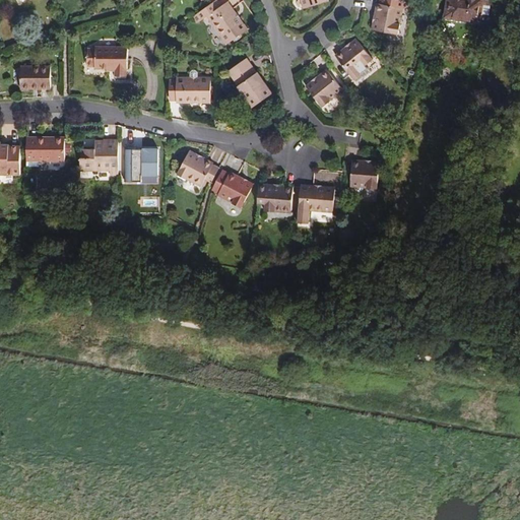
[(217,0),(193,17),(197,23),(207,16),(209,15),(215,24),(213,26),(220,36),(221,35),(229,44),(246,31),(226,3),(221,6),(217,0)]
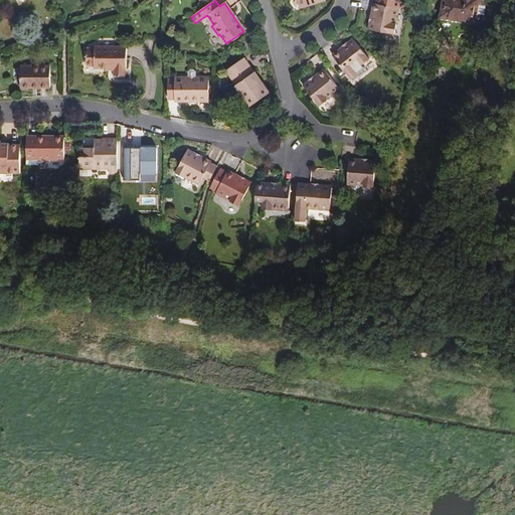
[(321,0),(299,0),(303,9),(322,2),(321,0)]
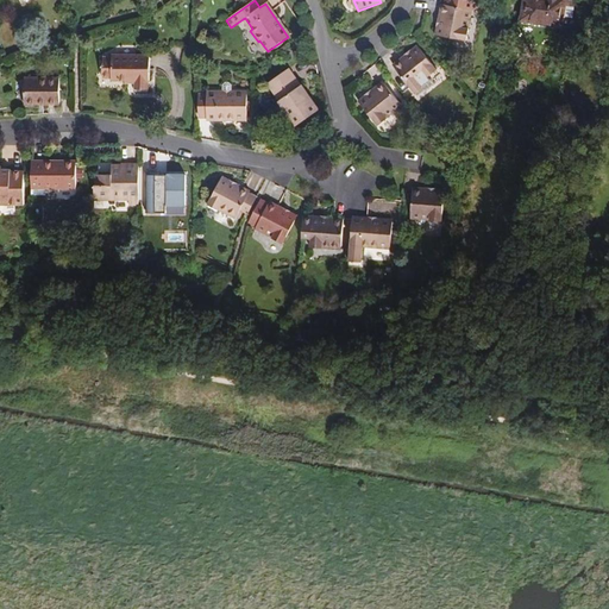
[(523,0),(521,20),(562,26),(563,16),(573,18),(576,0),(523,0)]
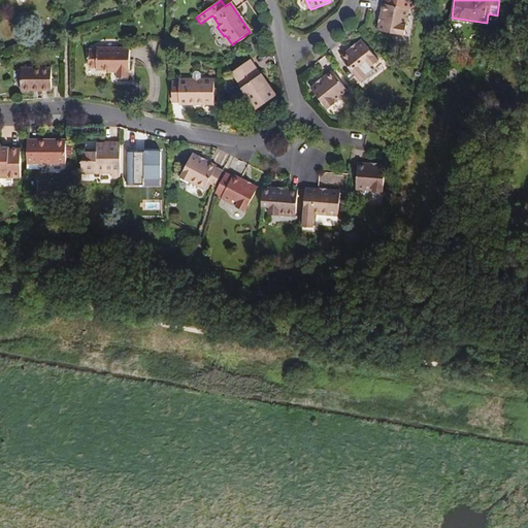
[(231,2),(230,3),(250,32),(252,30),(231,2)]
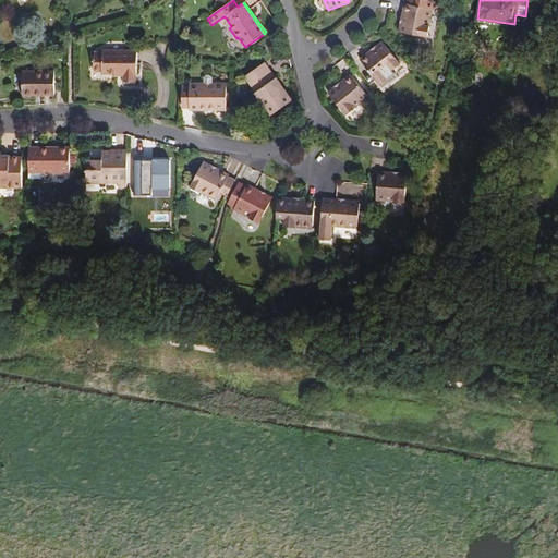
[(433,10),(407,4),(404,19),(401,17),(399,33),(425,37),(428,20),(431,21),(433,10)]
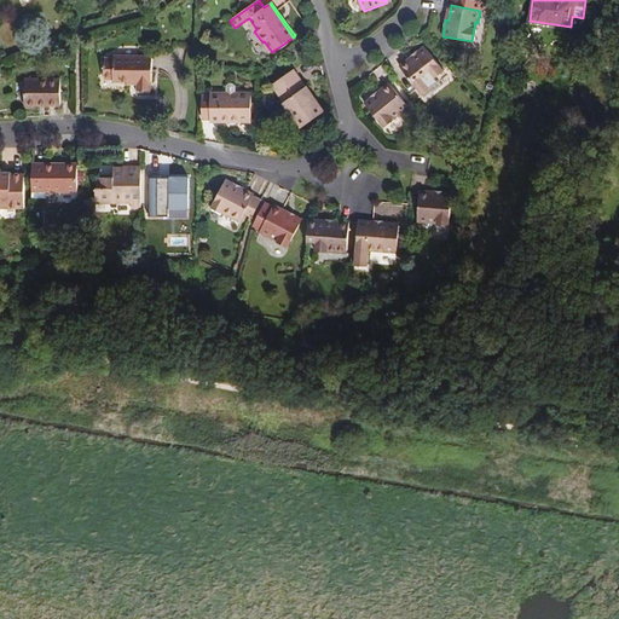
[(249,18),(247,19),(254,32),(256,29),(249,18)]
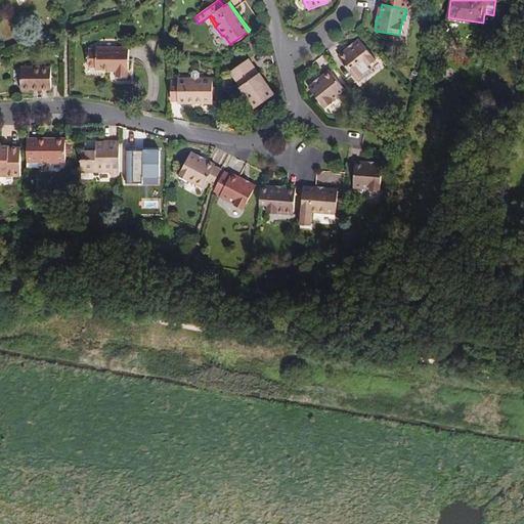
[(223,35),(222,36),(228,45),(230,44),(223,35)]
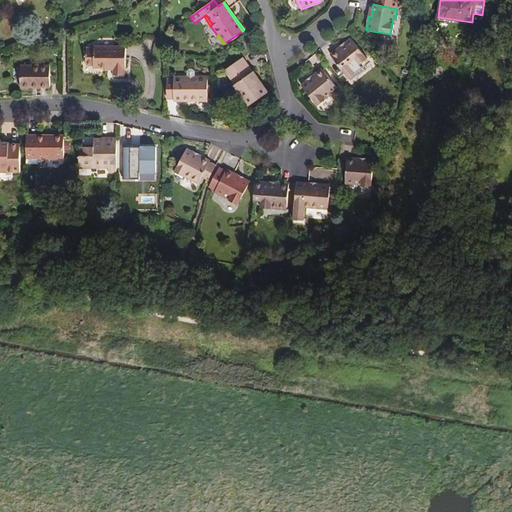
[(350,38),(340,47),(341,49),(352,40),(350,38)]
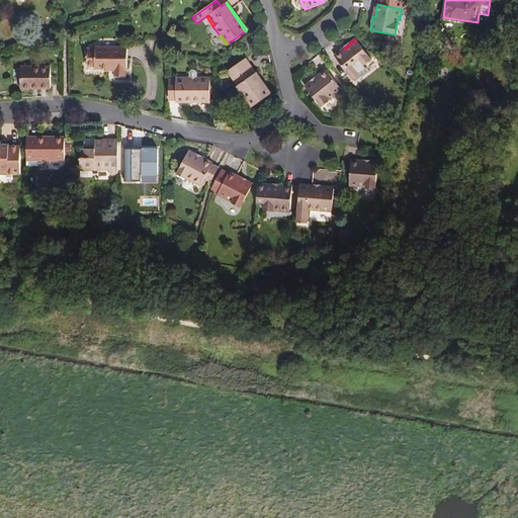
[(334,56),(349,75),(362,65),(363,66),(371,60),(356,40),(345,50),(344,48),(334,56)]
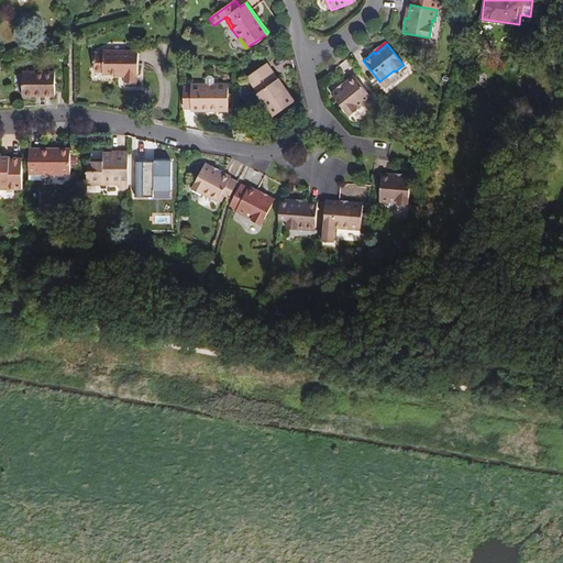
[(125,75),(125,78),(125,83),(138,83),(138,76),(139,77),(139,52),(103,51),(103,53),(95,53),(95,67),(99,67),(103,70),(103,72),(102,75),(114,75),(125,75)]
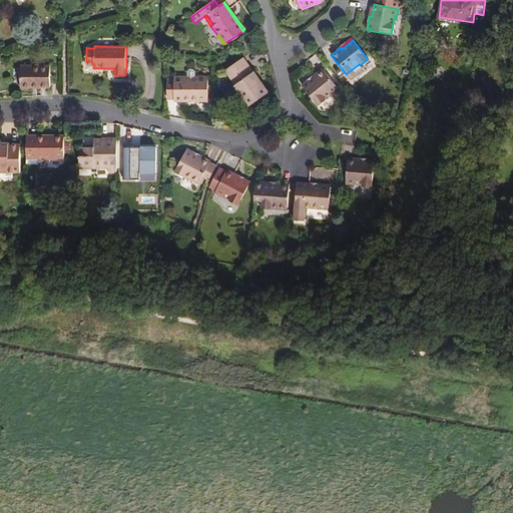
[(229,77),(248,64),(243,57),(224,71),(229,77)]
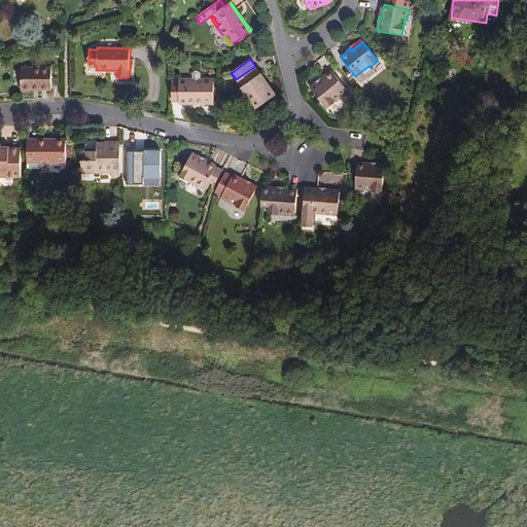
[(276,96),(255,66),(236,79),(256,109),(276,96)]
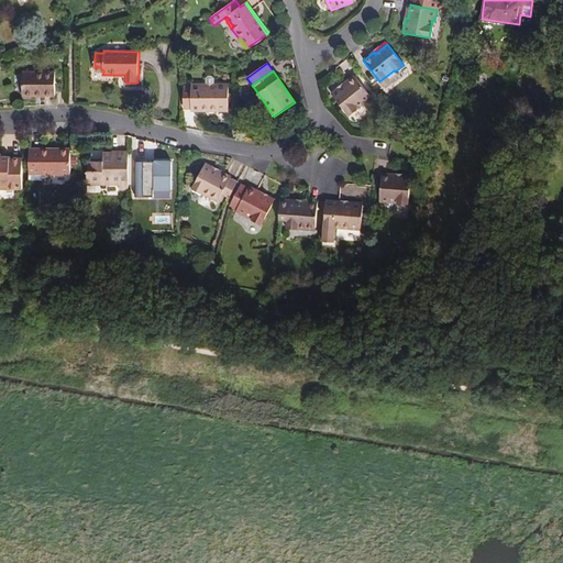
[(394,70),(379,81),(382,84),(395,72),(394,70)]
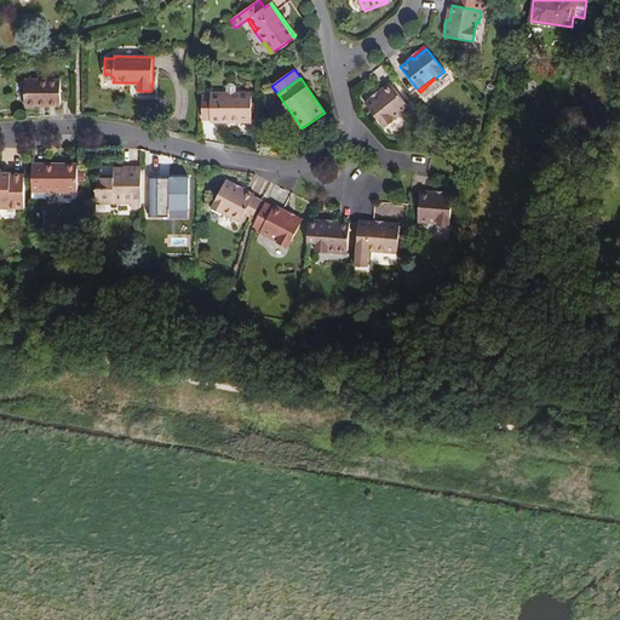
[(39,105),(61,105),(61,80),(26,79),(26,108),(39,108),(39,105)]
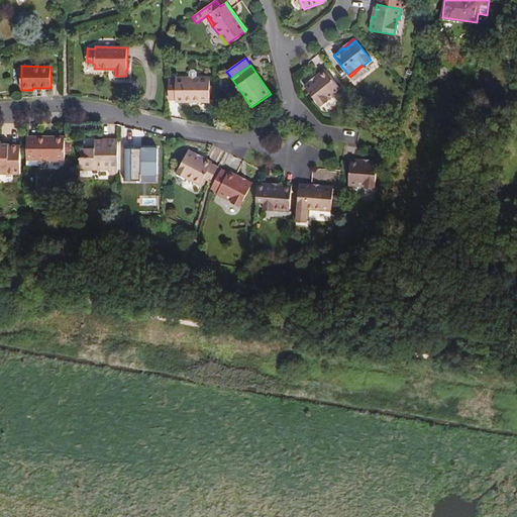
[(316,79),(305,88),(320,107),(328,100),(327,98),(339,88),(324,70),(314,78),(316,79)]
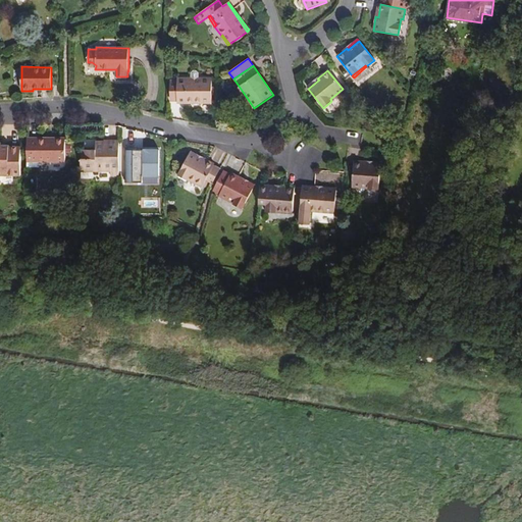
[(212,79),(199,79),(191,79),(177,79),(177,101),(189,101),(189,104),(201,104),(201,101),(212,101),(212,79)]
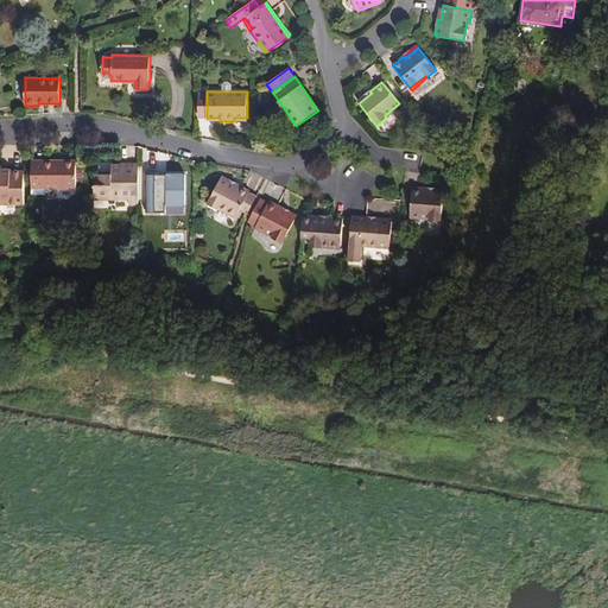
[(358,101),(359,103),(372,93),(369,92),(358,101)]
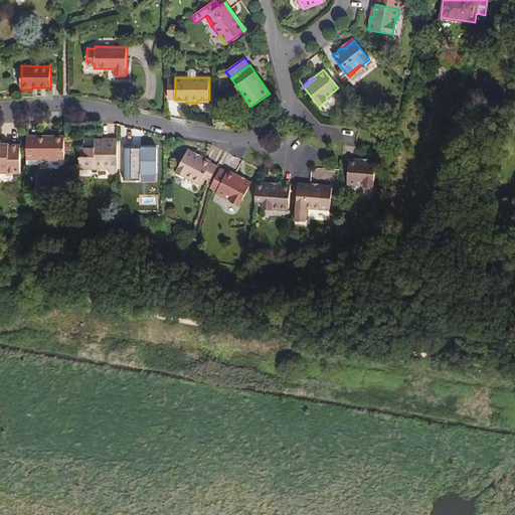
[(326,98),(327,100),(340,90),(338,88),(326,98)]
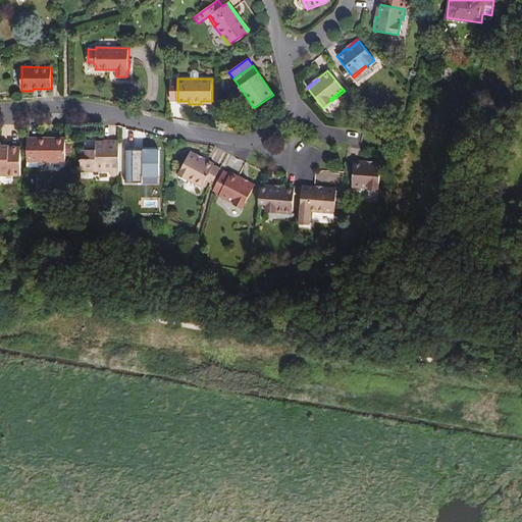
[(27,138),(27,162),(42,162),(65,162),(65,138),(27,138)]
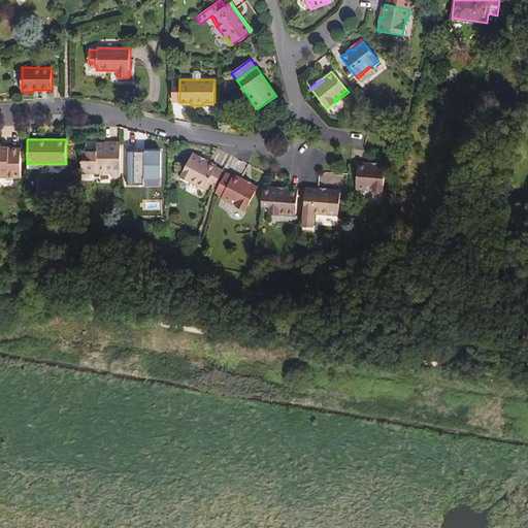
[(110,178),(120,178),(120,143),(97,143),(97,152),(84,152),(83,162),(81,162),(81,173),(110,173),(110,178)]
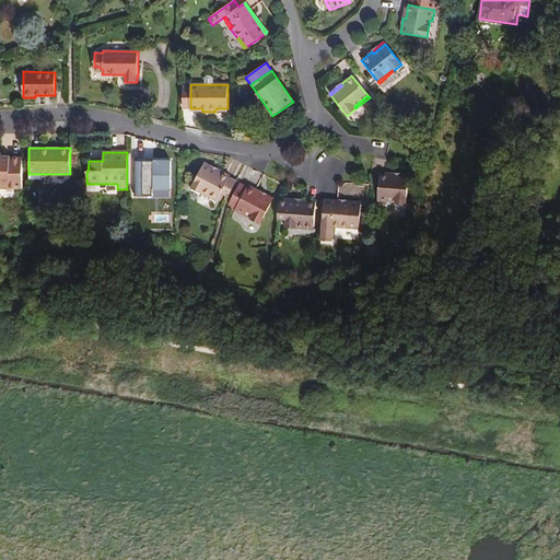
[(1,153),(0,153),(0,188),(23,188),(23,156),(9,156),(1,156),(1,153)]
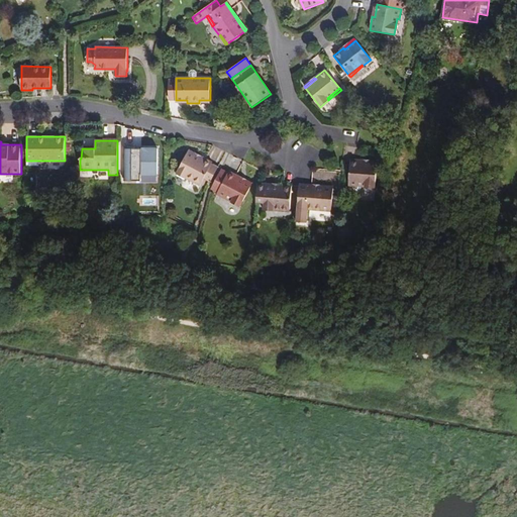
[(137,145),(124,145),(124,182),(141,182),(141,175),(159,175),(159,148),(137,148),(137,145)]
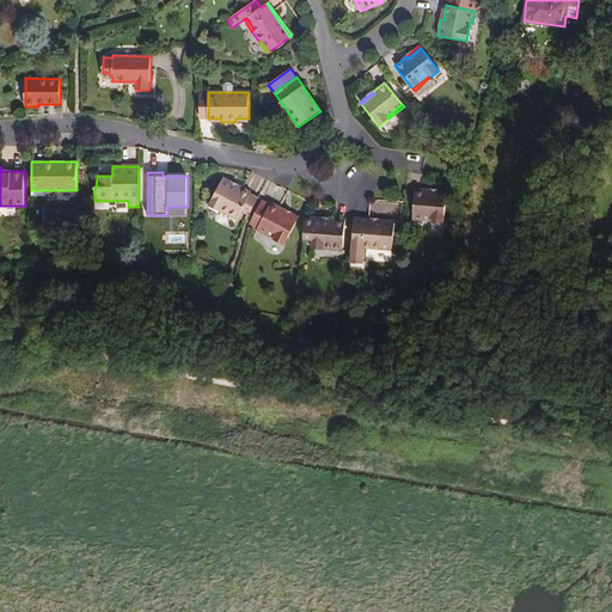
[(237,188),(237,185),(222,178),(221,181),(237,188)]
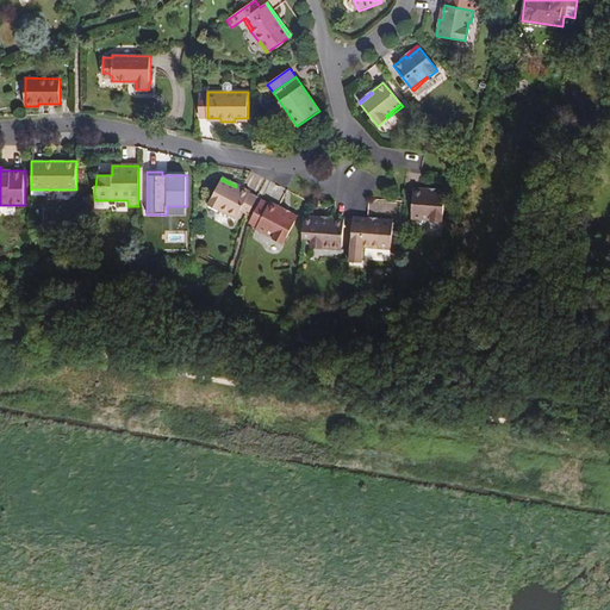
[(237,217),(244,222),(257,197),(250,192),(236,185),(236,187),(221,180),(207,205),(218,211),(221,209),(237,217)]
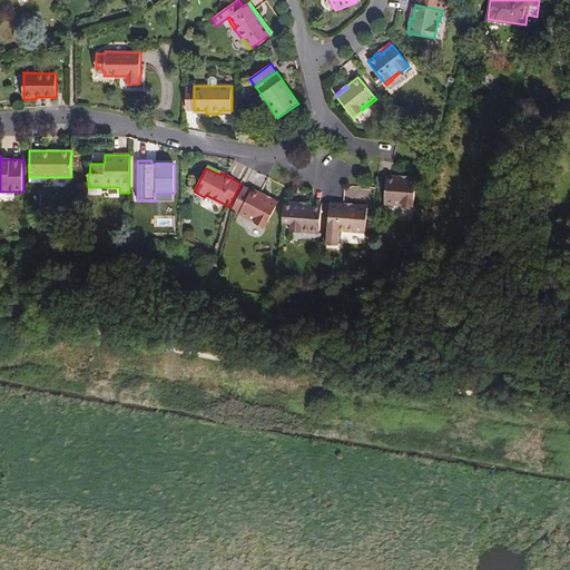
[(401,179),(401,177),(386,176),(384,203),(402,204),(402,206),(414,207),(415,180),(401,179)]
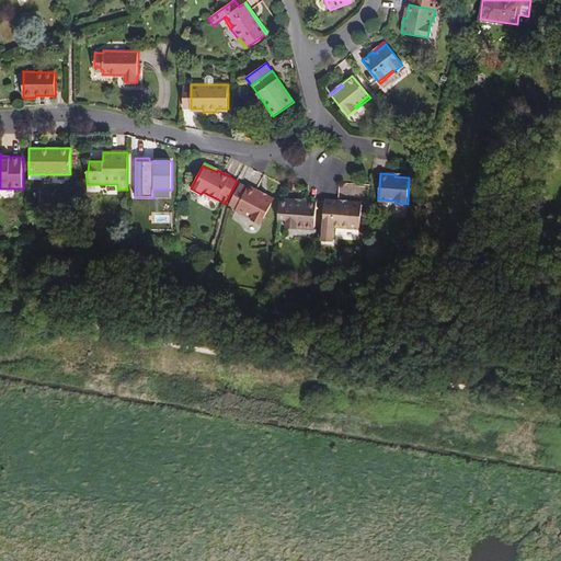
[(70,184),(70,174),(45,174),(45,184),(70,184)]
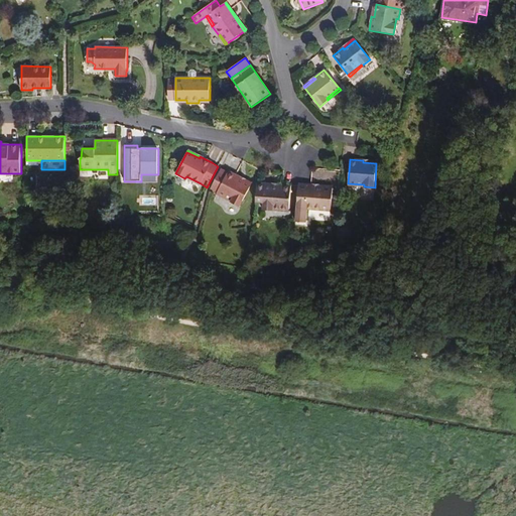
[(228,171),(221,168),(211,188),(217,192),(232,200),(230,202),(239,207),(251,185),(239,178),(240,176),(228,170),(228,171)]
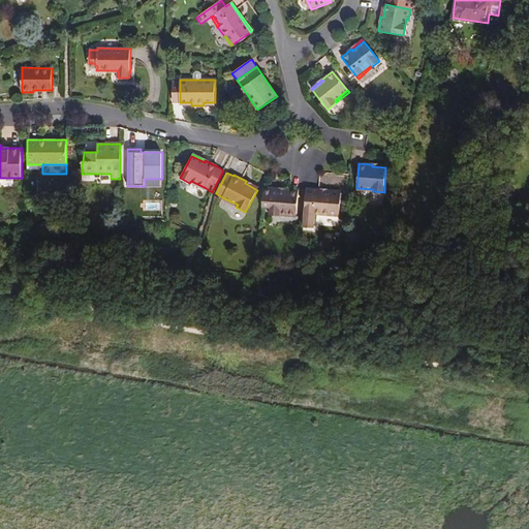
[(205,190),(206,188),(191,181),(189,183),(205,190)]
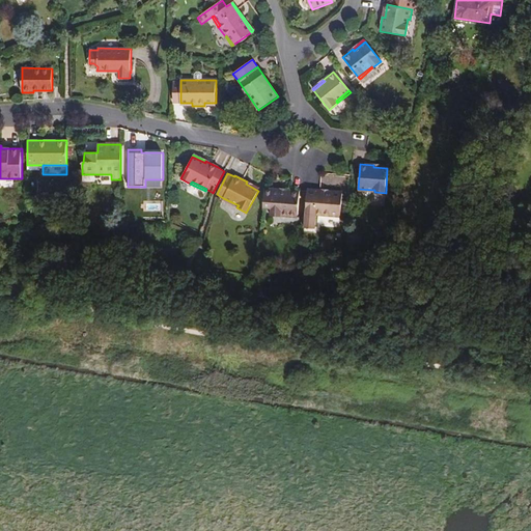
[(259,189),(247,182),(246,184),(258,191),(259,189)]
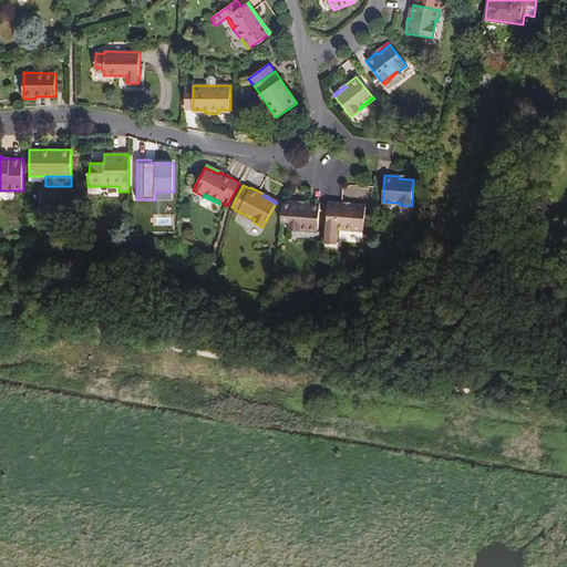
[(318,230),(319,204),(310,203),(306,203),(306,205),(290,204),(288,230),(299,232),(300,229),(318,230)]
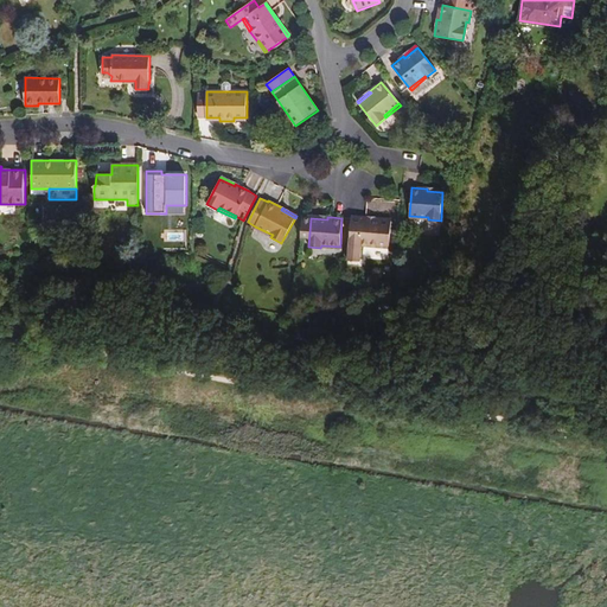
[(391,222),(370,221),(351,218),(349,254),(347,257),(360,259),(362,243),(376,244),(389,246),(391,222)]
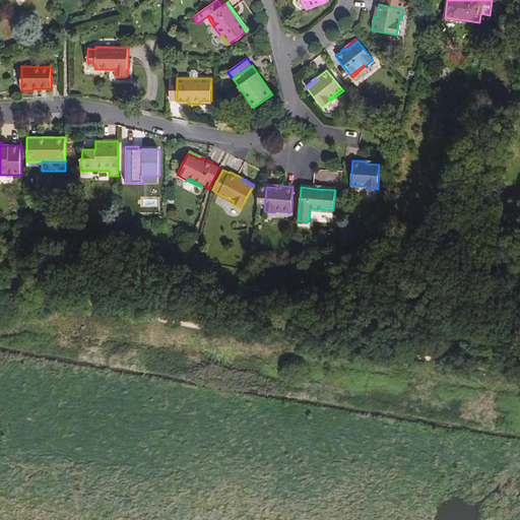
[(234,201),(218,194),(217,196),(232,203),(234,201)]
